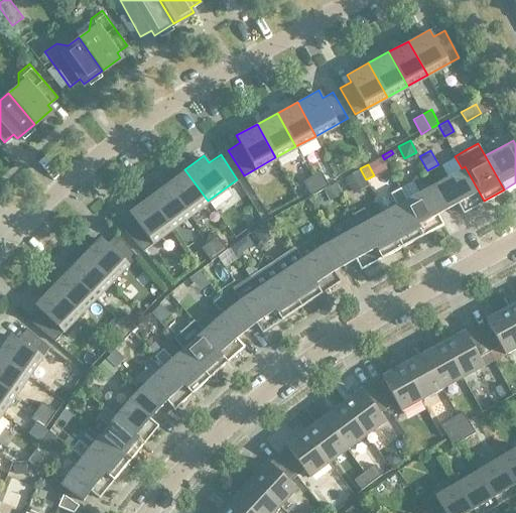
[(465,166),(462,168),(433,183),(446,208),(457,202),(463,212),(484,201),(465,166)]
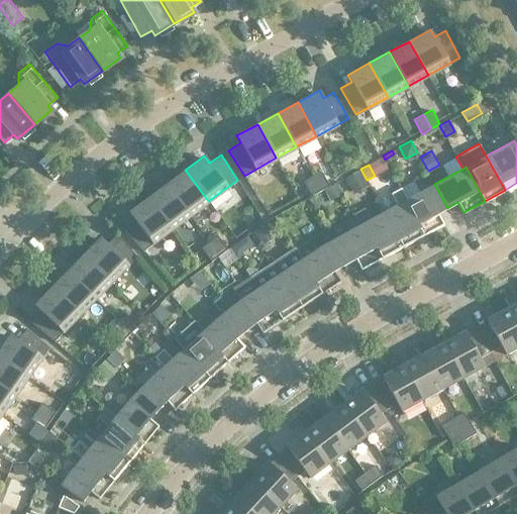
[(343,177),(352,193),(368,185),(359,169),(343,177)]
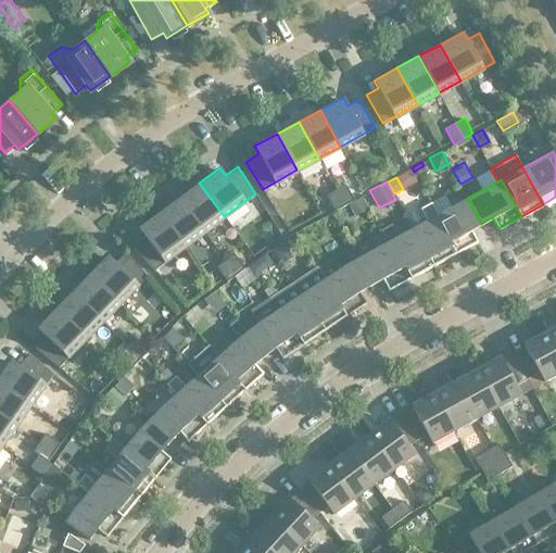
[(224,216),(199,183),(179,198),(204,231),(224,216)]
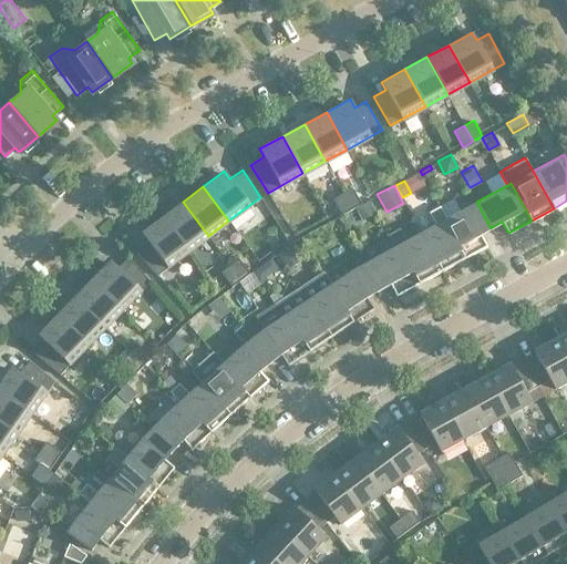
[(351,186),(341,192),(350,208),(356,205),(360,203),(351,186)]
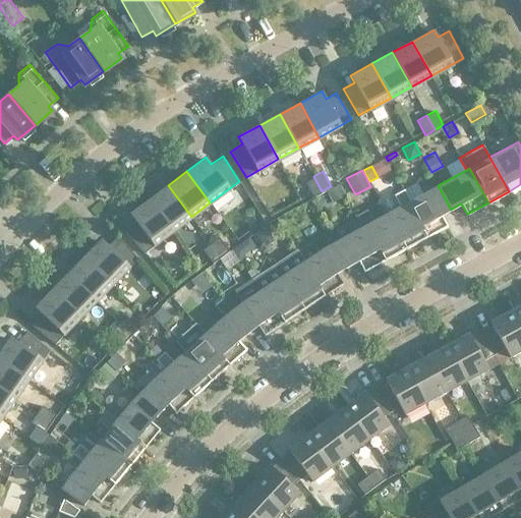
[(322,191),(313,176),(305,181),(313,196),(322,191)]
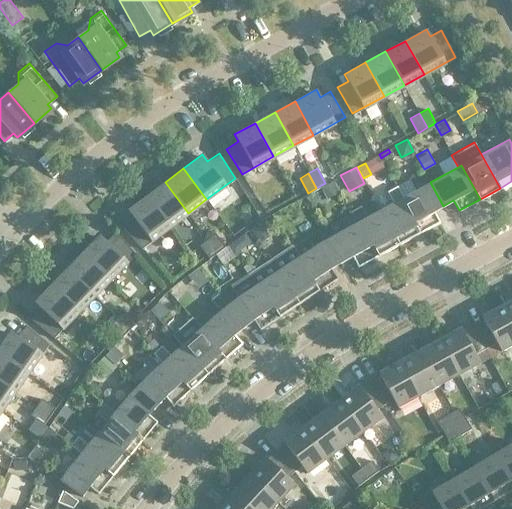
[(325,183),(321,185),(325,193),(336,188),(332,179),(325,183)]
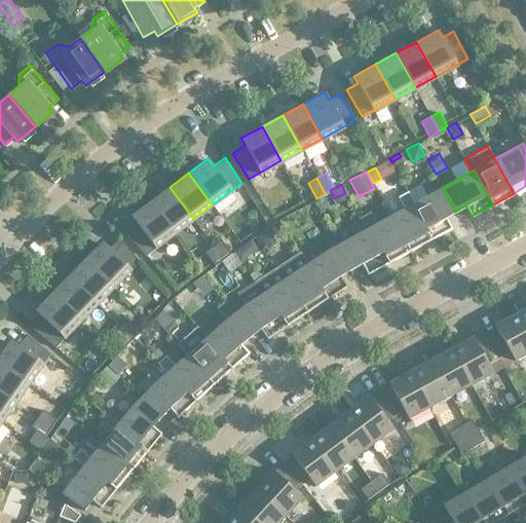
[(193,219),(170,187),(151,200),(175,232),(193,219)]
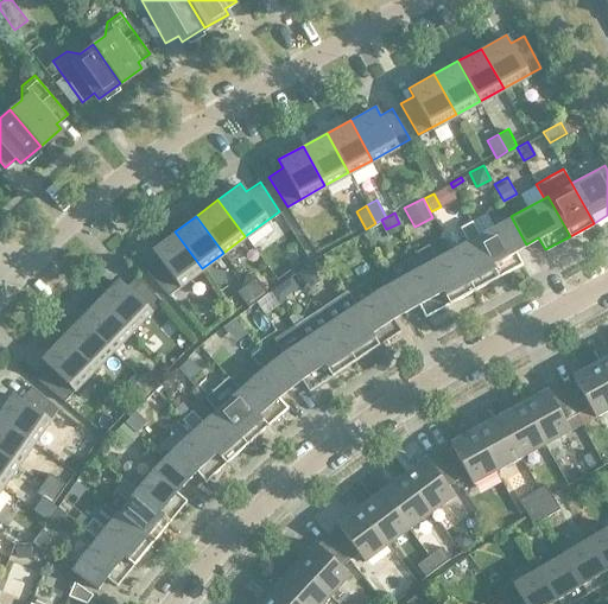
[(511,216),(479,234),(475,236),(496,277),(521,262),(514,250),(526,245),(511,216)]
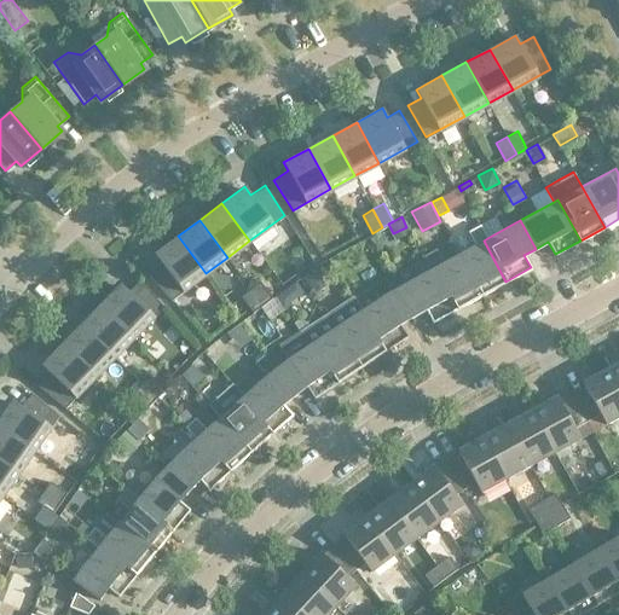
[(475,245),(460,254),(481,294),(505,282),(484,241),(487,238),(479,224),(467,230),(475,245)]
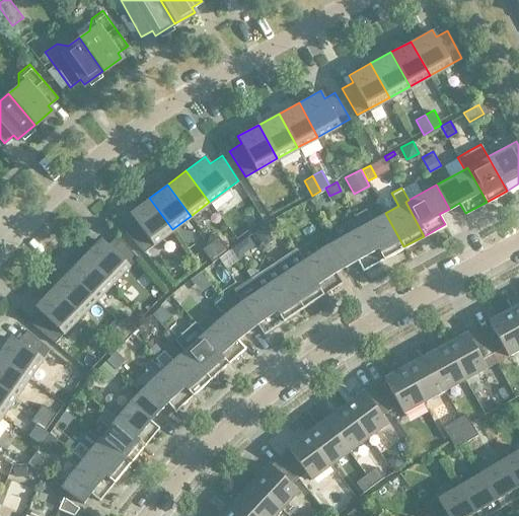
[(172,229),(149,198),(130,213),(134,219),(123,228),(143,250),(172,229)]
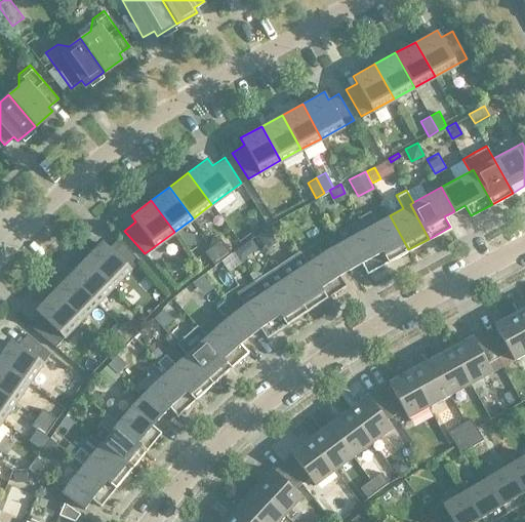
[(358,215),(365,229),(369,227),(388,261),(408,249),(390,215),(376,223),(369,210),(358,215)]
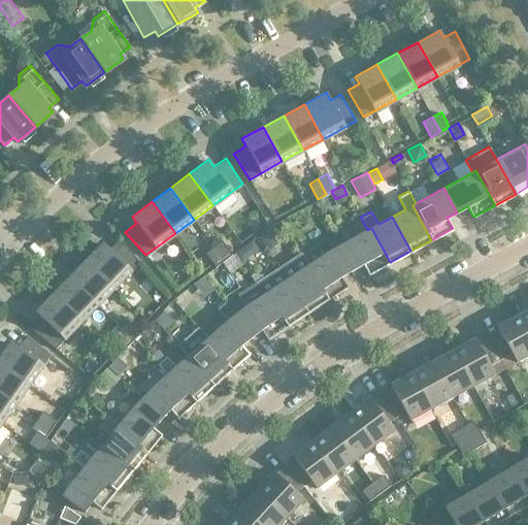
[(371,228),(367,230),(339,245),(352,269),(363,264),(368,274),(390,262),(371,228)]
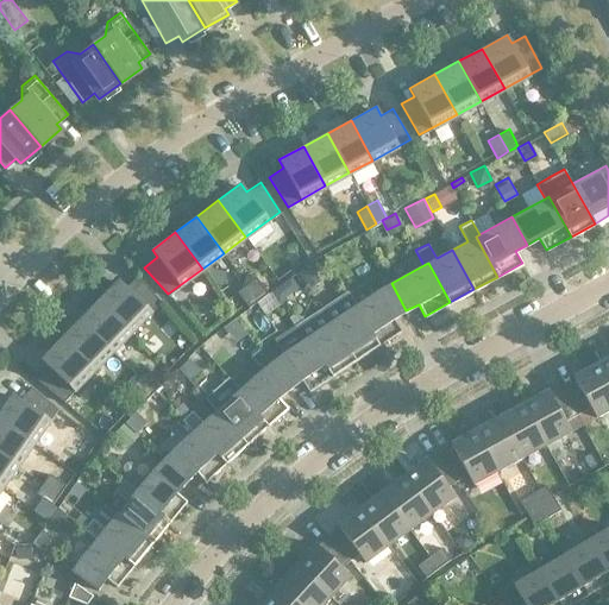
[(297,272),(308,289),(321,281),(311,264),(297,272)]
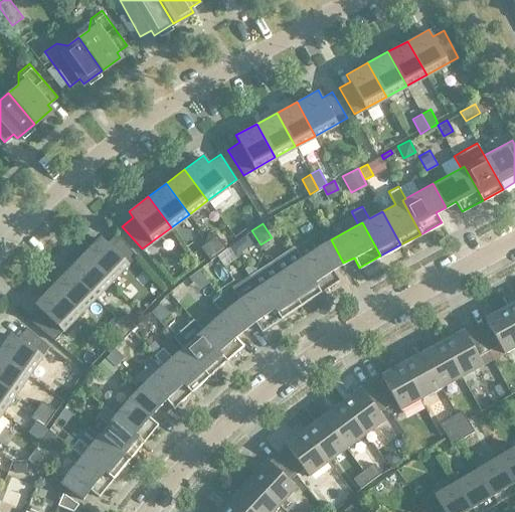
[(136,254),(117,232),(106,241),(100,235),(82,253),(111,280),(136,254)]
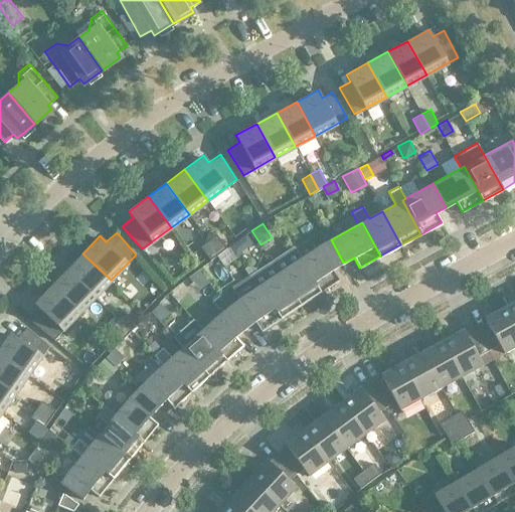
[(216,233),(208,239),(218,253),(226,247),(216,233)]
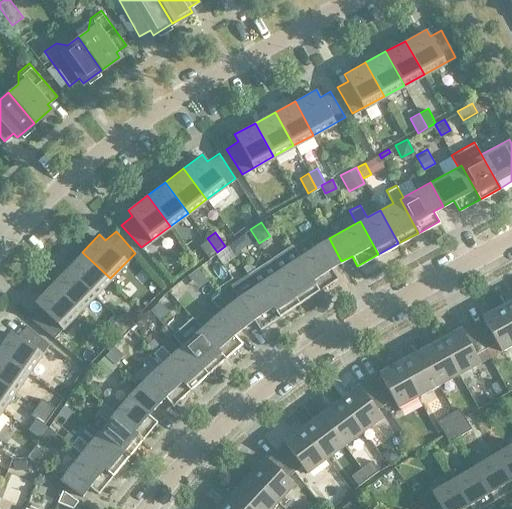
[(217,252),(207,238),(199,244),(208,258),(217,252)]
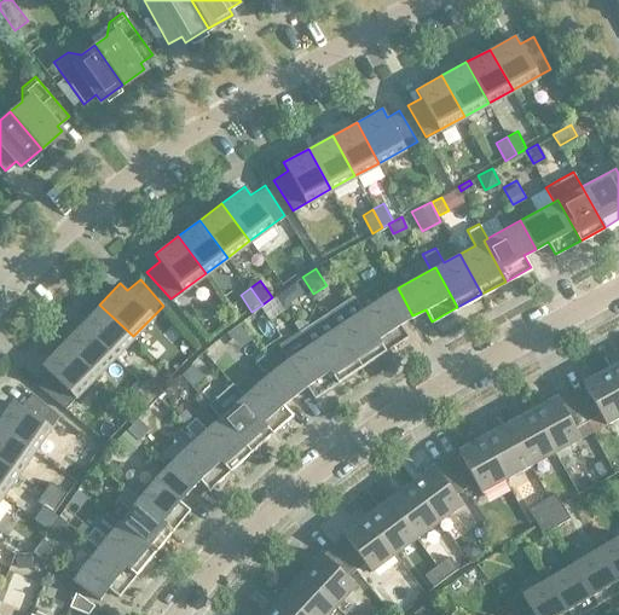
[(275,295),(283,307),(294,300),(285,288),(275,295)]
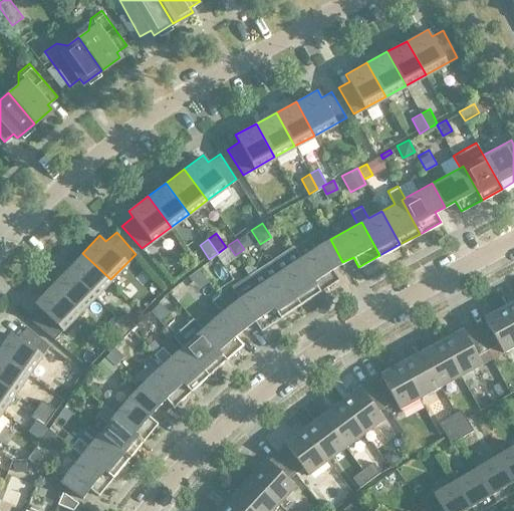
[(342,262),(330,239),(319,244),(300,257),(297,259),(318,291),(338,278),(332,268),(342,262)]
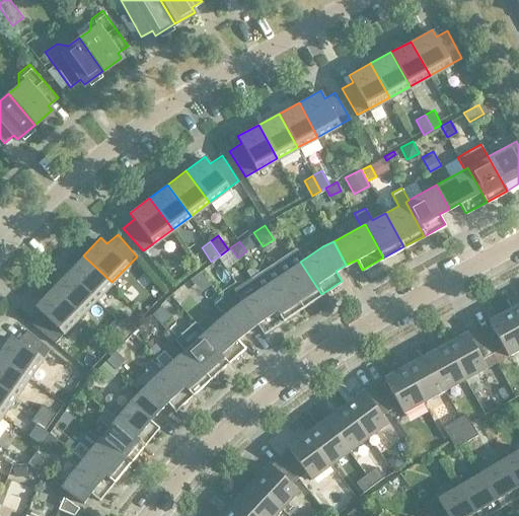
[(293,266),(281,275),(302,307),(321,294),(300,262),(303,260),(295,247),(286,254),(293,266)]
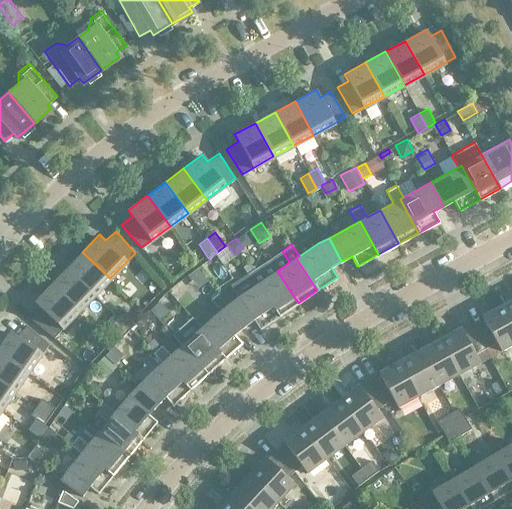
[(110,278),(82,252),(66,268),(94,295),(110,278)]
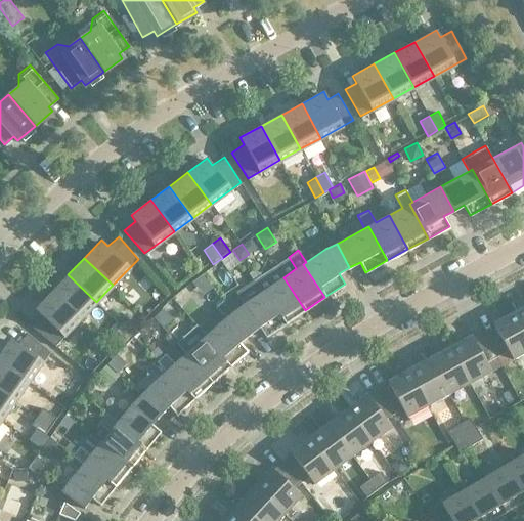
[(253,280),(261,292),(264,290),(286,322),(305,310),(284,277),(270,286),(263,273),(253,280)]
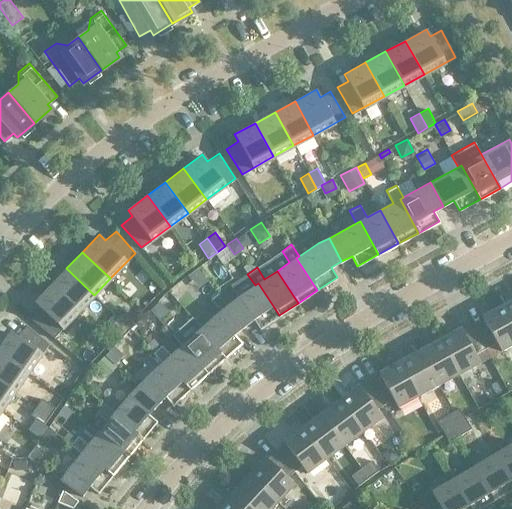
[(94,295),(66,268),(51,284),(78,311),(94,295)]
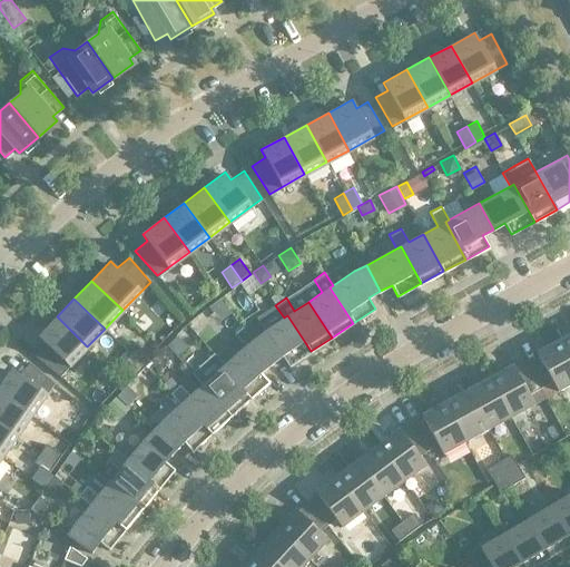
[(287,315),(284,318),(266,330),(253,340),(271,363),(282,355),(288,365),(311,351),(287,315)]
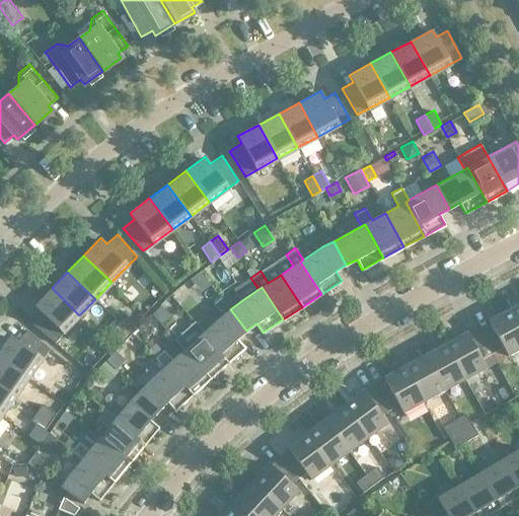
[(79,315),(52,288),(34,305),(41,311),(31,322),(54,342),(79,315)]
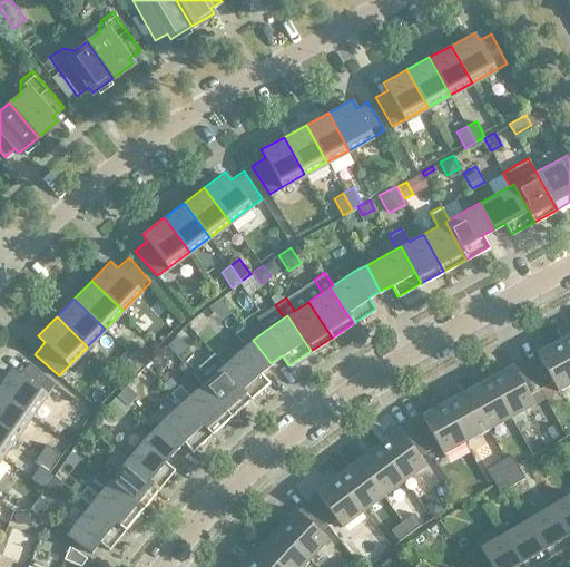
[(253,340),(241,324),(233,331),(246,345),(253,340)]
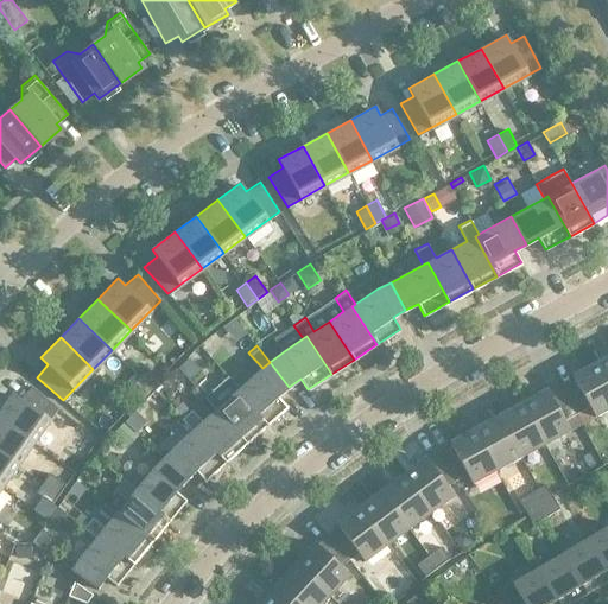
[(607,354),(596,361),(607,382),(607,354)]
